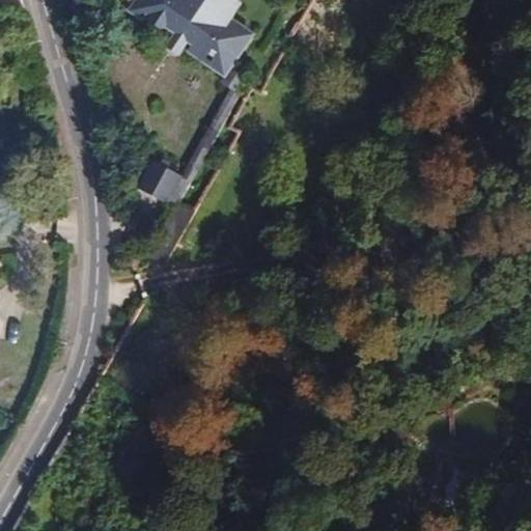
[(236,0),(137,0),(136,3),(149,12),(172,28),(175,24),(198,39),(195,44),(229,67),(239,53),(227,46),(236,32),(222,22),(236,0)]
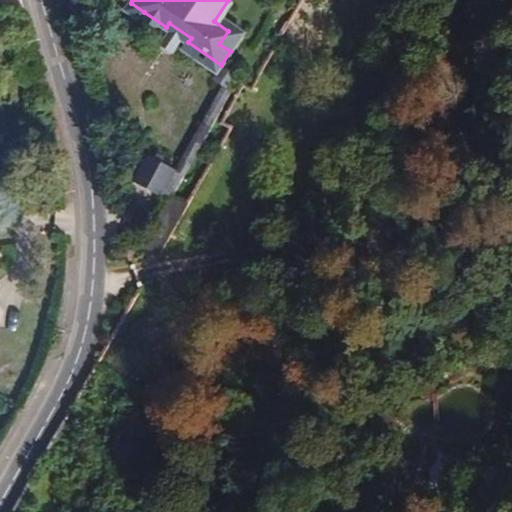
[(232,2),(229,0),(228,0),(214,21),(228,31),(219,44),(230,51),(243,32),(222,18),(232,2)]
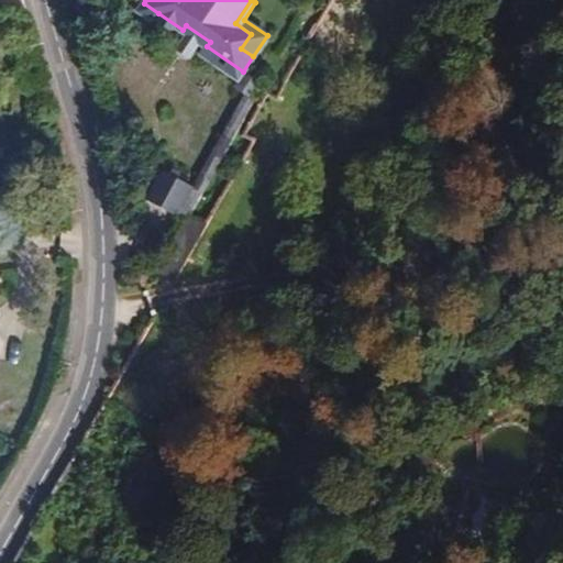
[(158,13),(144,3),(139,11),(152,21),(158,13)]
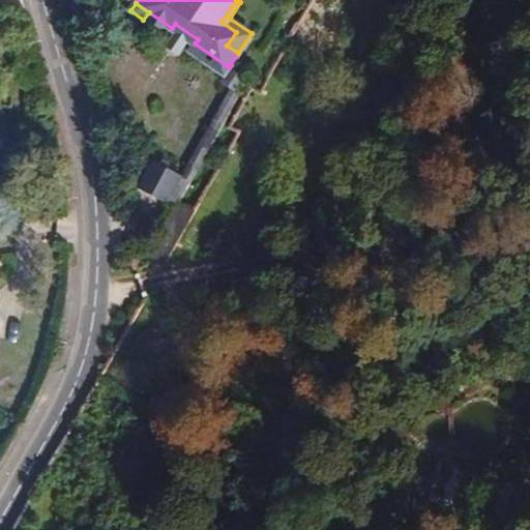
[(198,39),(175,24),(172,28),(171,30),(174,32),(166,46),(177,54),(186,40),(194,46),(195,43),(198,39)]
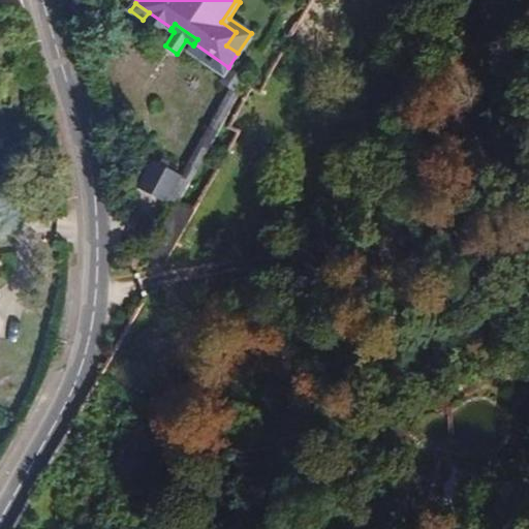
[(228,67),(194,43),(193,45),(189,52),(223,74),(228,67)]
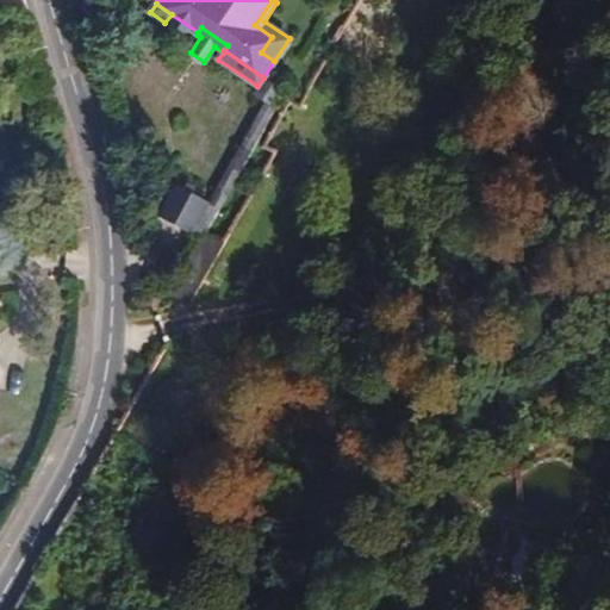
[(286,93),(263,78),(257,86),(251,94),(267,104),(211,204),(207,203),(191,235),(203,240),(286,93)]
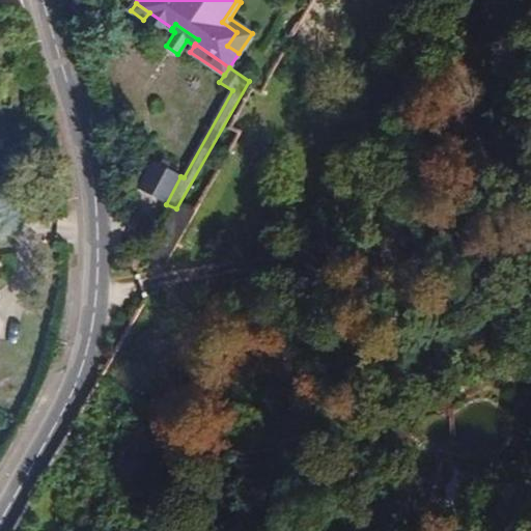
[(180,176),(154,162),(139,190),(166,204),(180,176)]
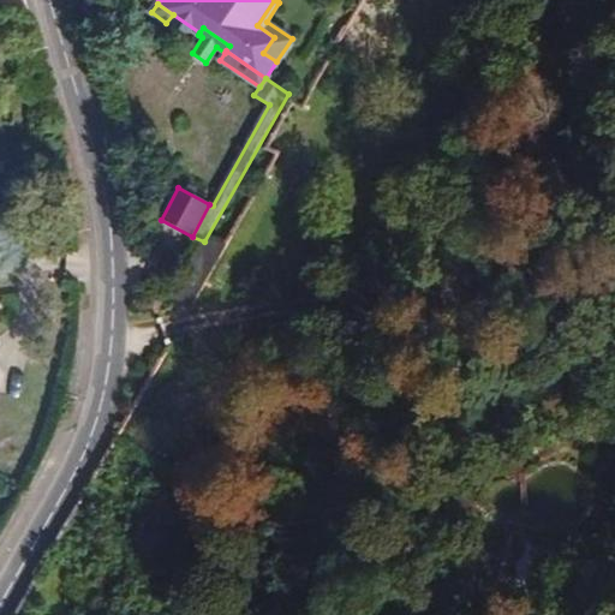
All buildings are outlined.
